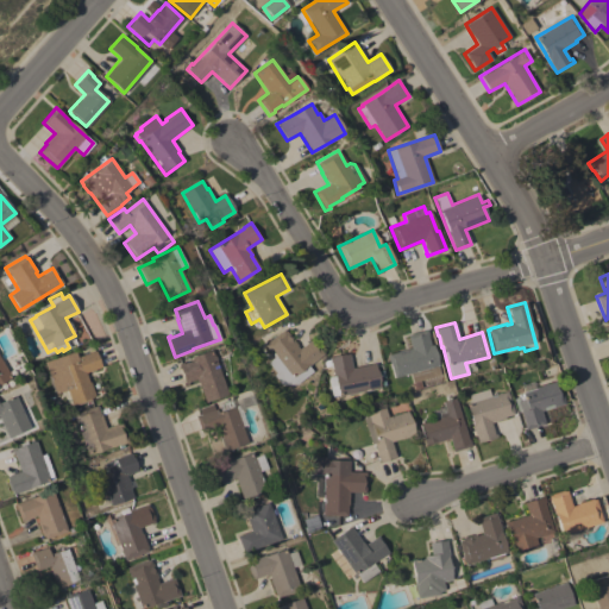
[(286,332),(286,331),(296,345),(299,349),(312,339),(324,353),(308,366),(312,371),(296,384),(281,385),(274,375),(276,374),(268,363),(270,362),(269,362),(274,357),(264,345),(283,330),(286,332)]
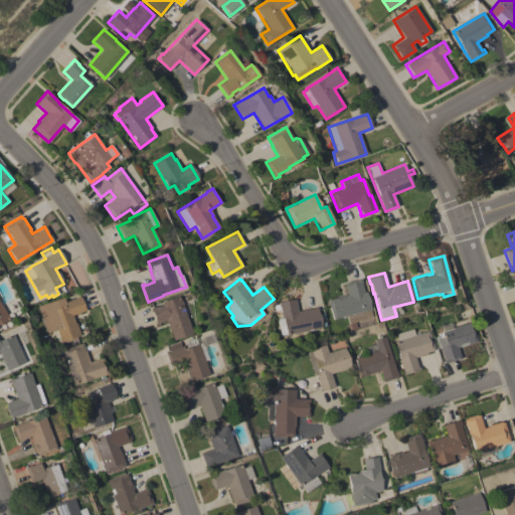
[(347,295),(344,284),(360,279),(361,283),(361,284),(363,292),(366,292),(370,309),(369,309),(371,317),(355,322),(356,328),(350,329),(346,316),(333,320),(330,307),(329,308),(327,300),(347,295)]
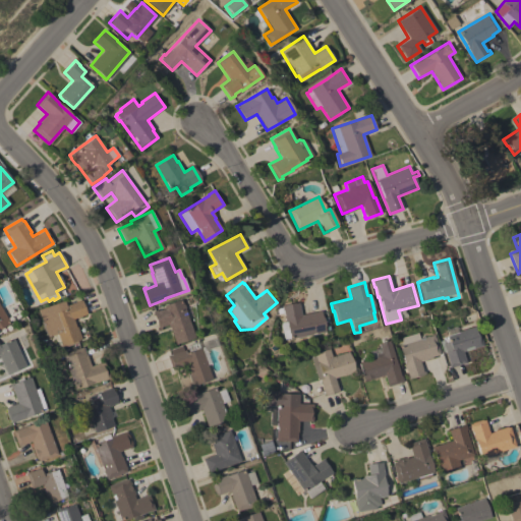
[(194,337),(175,344),(169,328),(168,328),(167,325),(160,328),(162,331),(159,331),(153,311),(157,310),(157,311),(165,308),(164,305),(181,299),(194,337)]
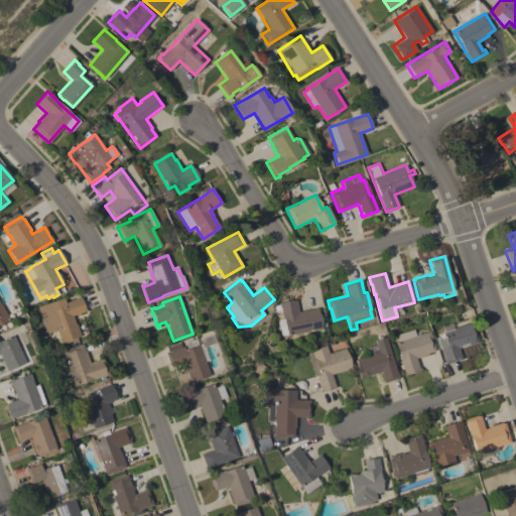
[(56,331),(47,334),(37,306),(62,297),(65,302),(81,297),(86,311),(73,315),(75,324),(76,324),(80,336),(76,338),(77,340),(65,344),(63,342),(60,343),(56,331)]
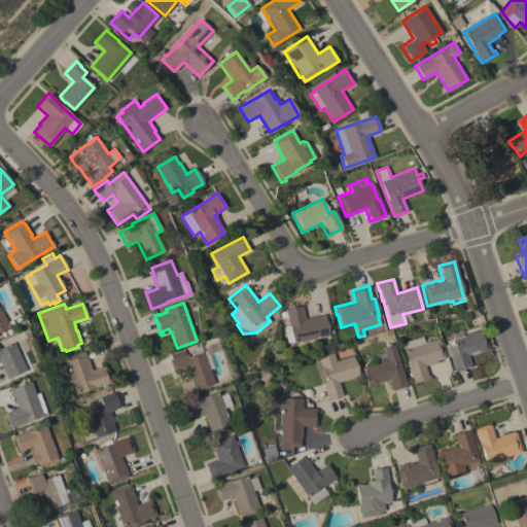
[(304,319),(324,315),(328,336),(292,343),(292,342),(286,343),(283,326),(288,325),(286,316),(281,317),(280,312),(285,312),(284,310),(302,306),(304,319)]
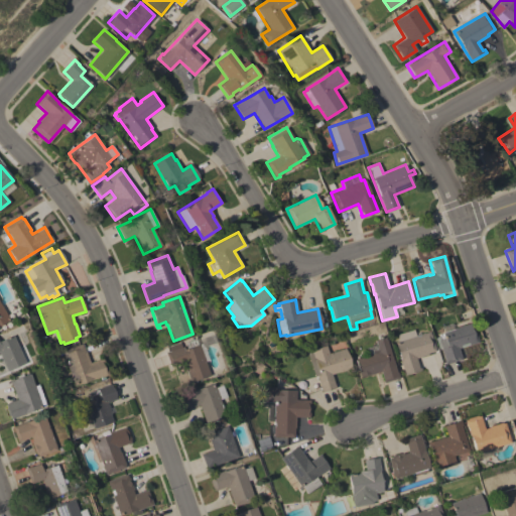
[(0,303),(10,320),(0,326),(0,303)]
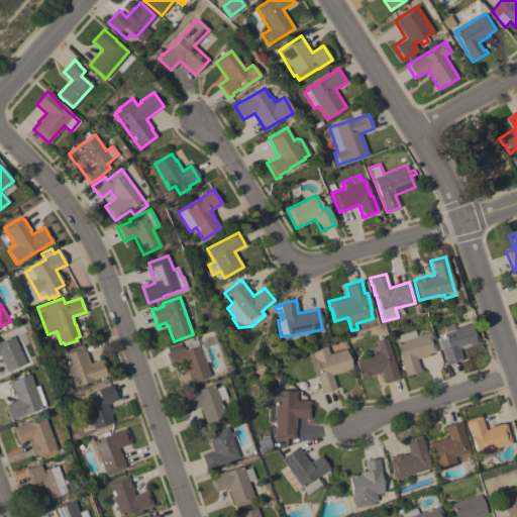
[(479,343),(470,345),(469,342),(460,345),(461,348),(459,349),(462,359),(446,365),(438,340),(445,338),(443,332),(473,323),(479,343)]
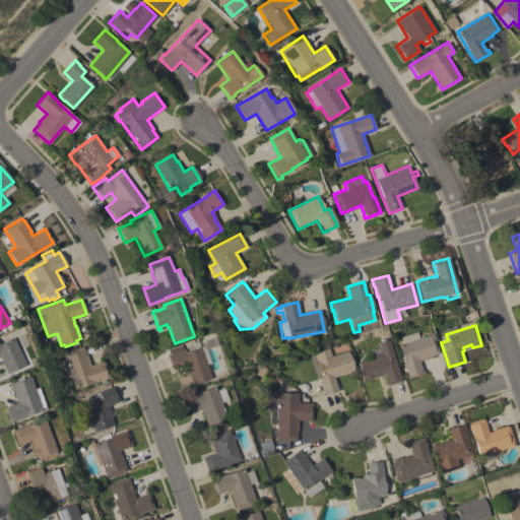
[(402,343),(400,337),(417,332),(418,338),(433,334),(439,353),(431,356),(432,358),(418,361),(421,372),(425,371),(425,373),(407,378),(402,362),(403,362),(398,344),(402,343)]
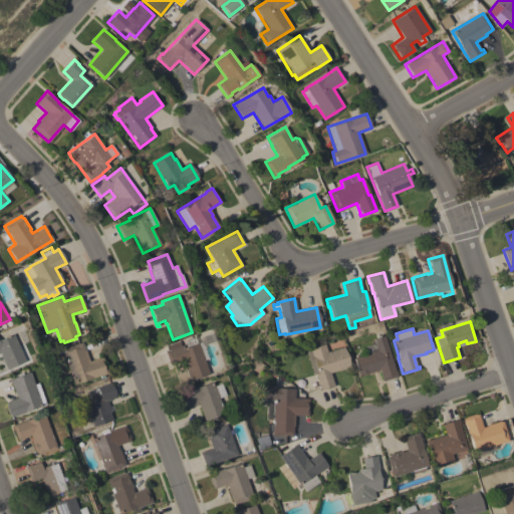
[(25,361),(7,369),(0,353),(0,339),(12,334),(25,361)]
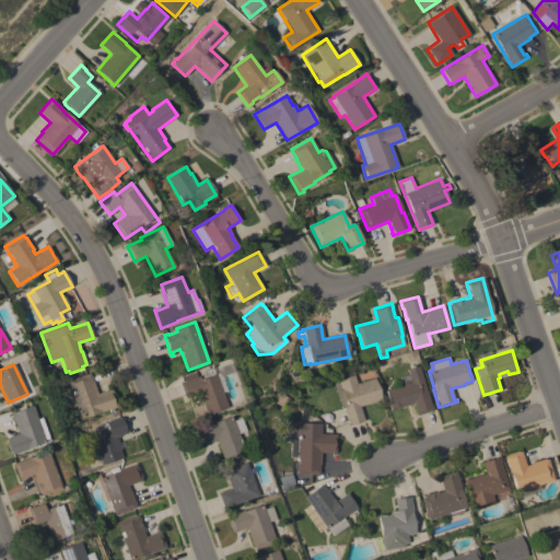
[(430,405),(431,405),(433,410),(417,416),(412,403),(392,409),(386,389),(400,385),(398,377),(408,374),(407,369),(419,365),(430,405)]
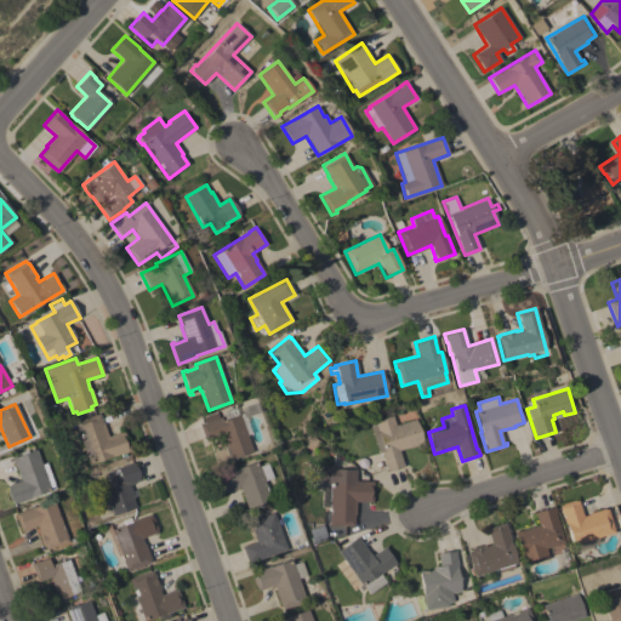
[(252,453),(228,461),(220,436),(205,442),(199,425),(204,423),(201,417),(216,412),(218,419),(223,416),(222,412),(235,408),(238,415),(239,415),(252,453)]
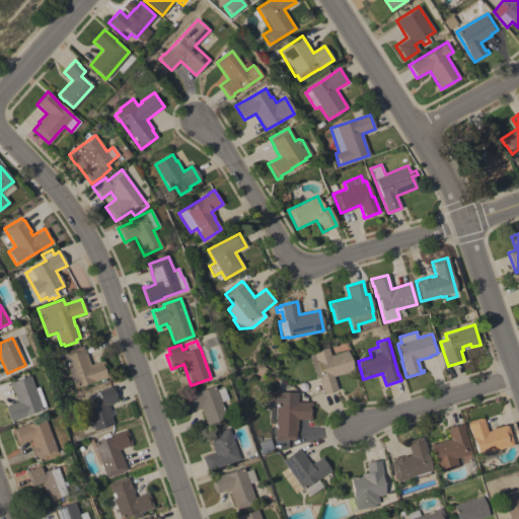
[(90,365),(103,361),(108,377),(100,379),(91,382),(91,381),(74,387),(63,353),(82,346),(85,355),(86,355),(90,365)]
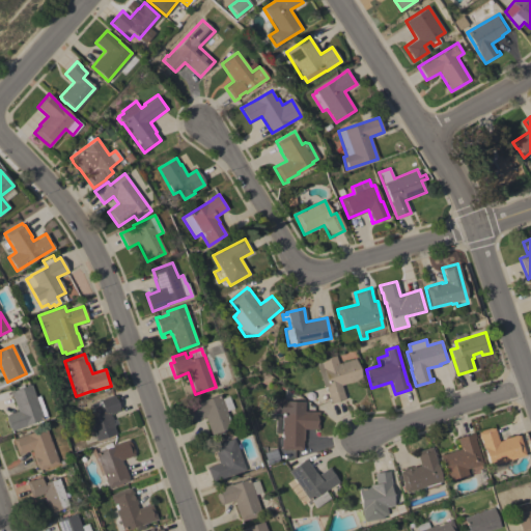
[(355,359),(361,380),(341,385),(344,398),(331,402),(326,387),(324,388),(316,363),(320,362),(320,360),(336,356),(338,364),(355,359)]
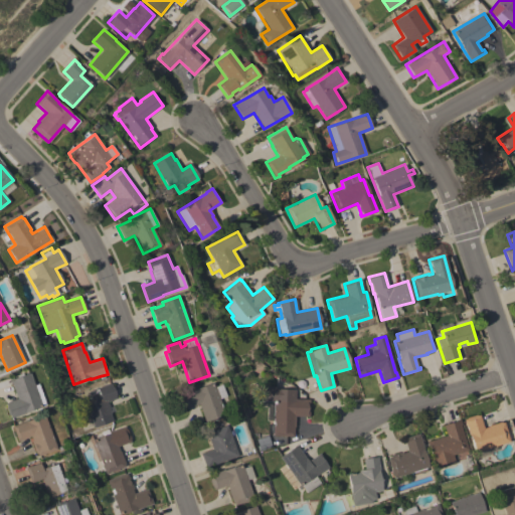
[(45,404),(41,405),(41,406),(24,412),(24,413),(10,418),(9,416),(8,417),(5,407),(6,406),(5,402),(16,399),(10,379),(30,373),(34,385),(38,384),(45,404)]
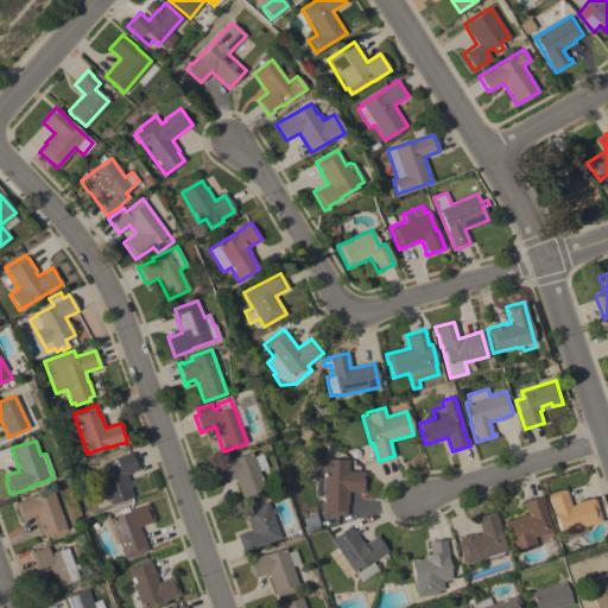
[(254,456),(261,454),(266,468),(259,470),(266,492),(242,500),(234,477),(221,482),(219,477),(217,479),(213,464),(252,451),(254,456)]
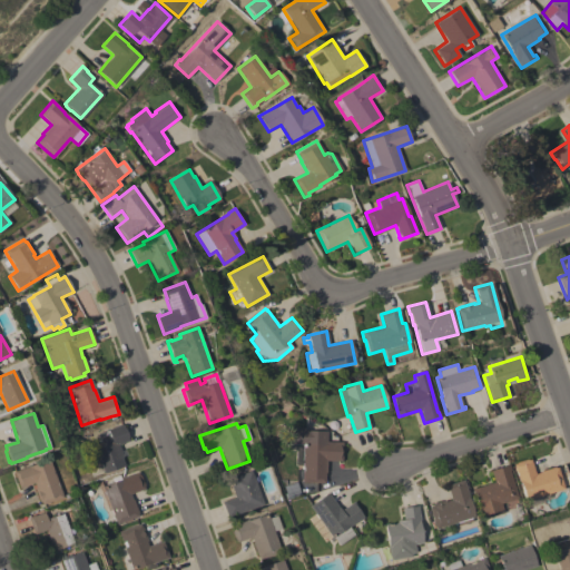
[(108,430),(108,429),(123,424),(128,441),(118,444),(123,458),(121,458),(125,467),(104,474),(94,442),(100,440),(98,433),(108,430)]
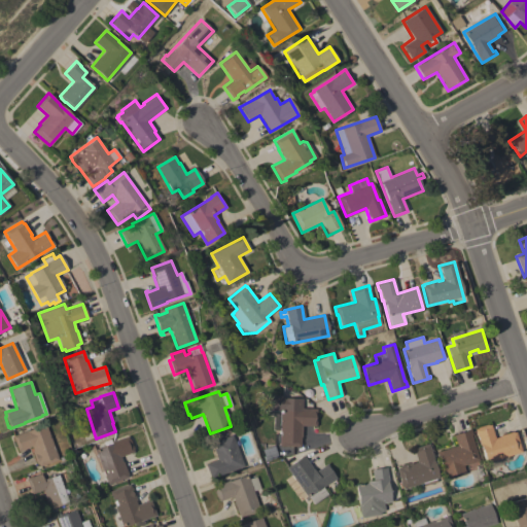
[(302,408),(316,409),(315,426),(302,426),(302,436),(300,436),(300,447),(279,446),(281,411),(265,410),(265,395),(285,396),(284,398),(303,398),(302,408)]
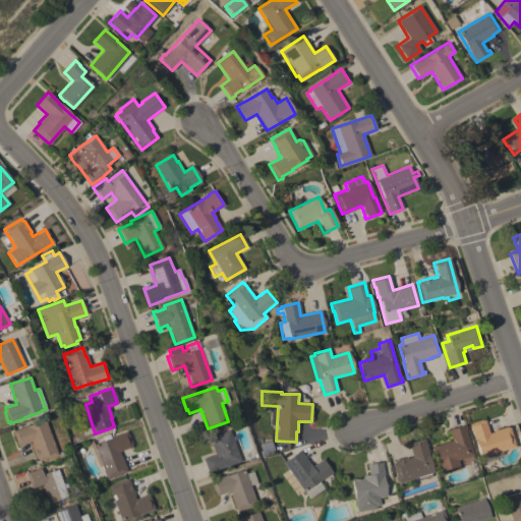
[(488,433),(494,431),(493,430),(507,426),(507,427),(509,427),(515,447),(480,458),(475,441),(473,441),(469,424),(471,424),(470,422),(481,419),(481,420),(484,419),(488,433)]
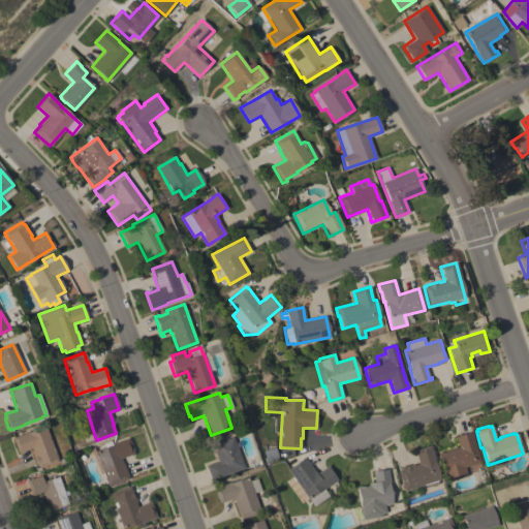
[(58,462),(38,468),(37,465),(36,466),(31,453),(33,453),(31,448),(18,454),(12,438),(45,427),(58,462)]
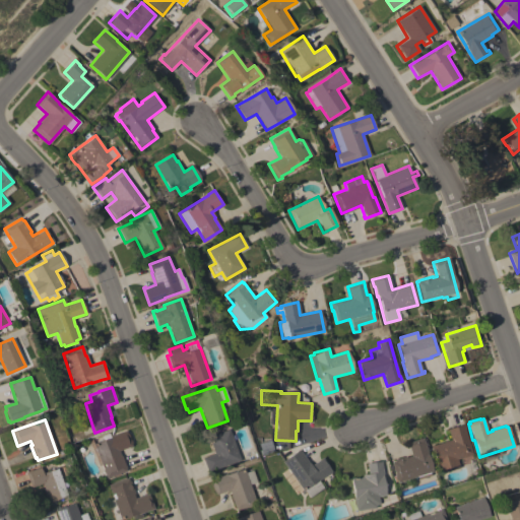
[(450,440),(447,429),(463,424),(465,429),(464,429),(471,455),(456,459),(459,467),(439,473),(431,446),(450,440)]
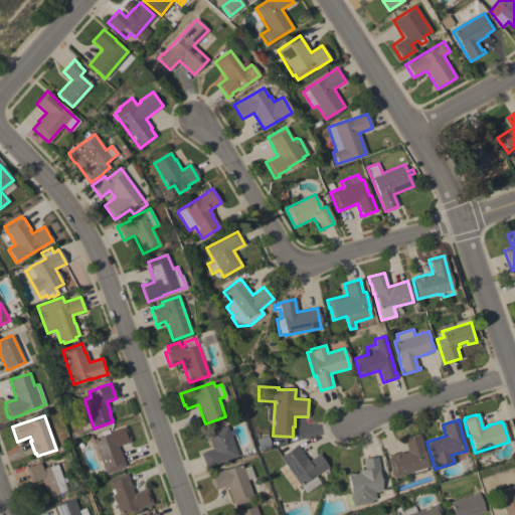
[(238,456),(205,468),(200,453),(212,449),(206,432),(227,424),(238,456)]
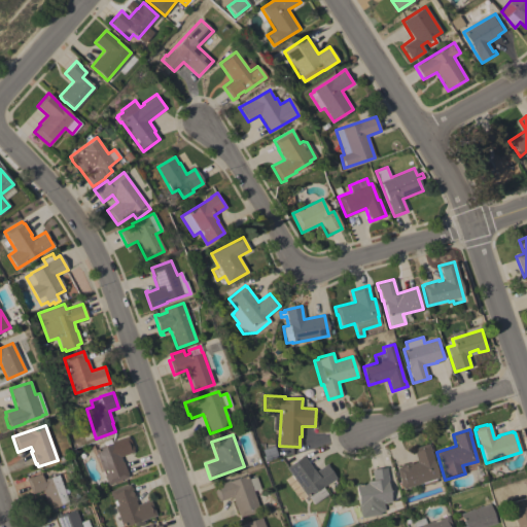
[(95,450),(114,443),(113,442),(128,436),(129,440),(130,440),(134,449),(133,450),(133,452),(119,457),(121,462),(123,462),(128,475),(127,475),(128,477),(107,484),(95,450)]
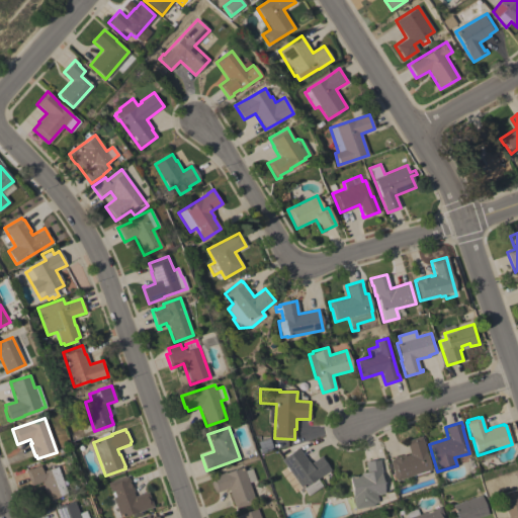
[(421,436),(426,452),(425,452),(430,469),(396,481),(390,460),(393,459),(393,458),(404,455),(405,456),(410,454),(406,441),(421,436)]
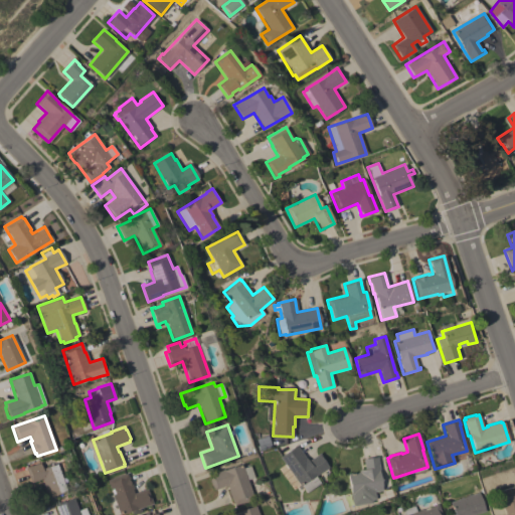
[(308,461),(319,453),(326,463),(325,463),(328,467),(323,471),(323,470),(315,476),(320,483),(307,493),(301,486),(280,458),(296,445),(308,461)]
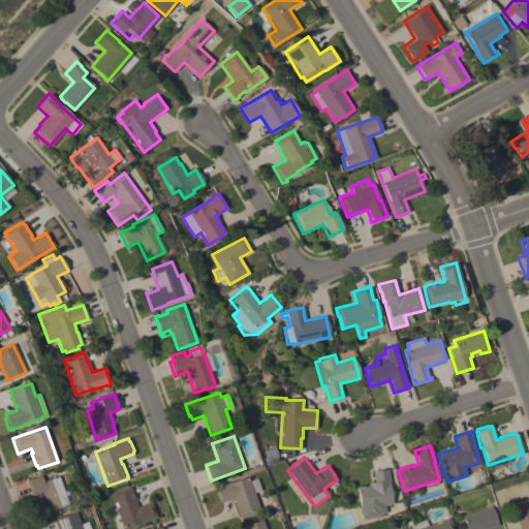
[(393,503),(383,505),(384,512),(381,512),(381,517),(361,520),(359,506),(360,505),(356,487),(368,485),(368,484),(374,483),(372,471),(387,469),(393,503)]
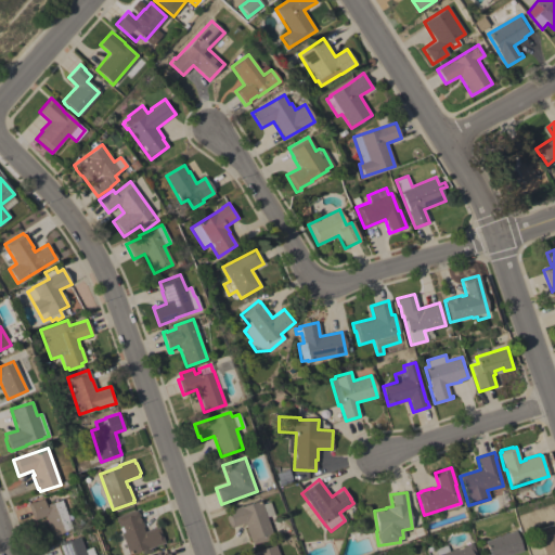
[(72,529),(52,537),(44,515),(33,519),(27,504),(43,499),(46,504),(61,499),(72,529)]
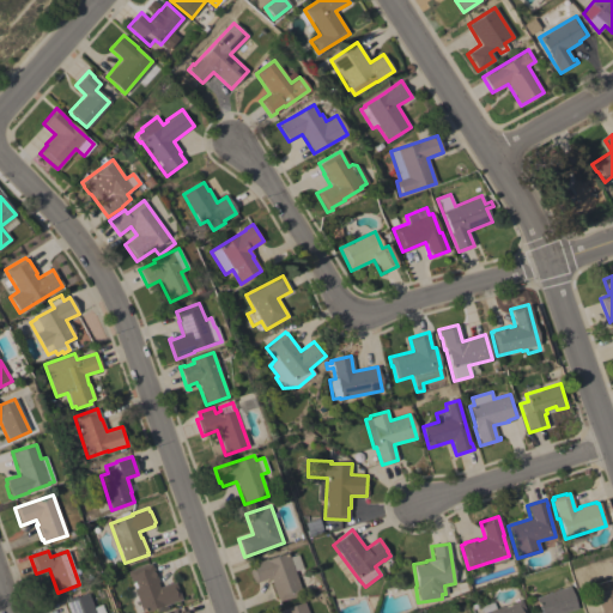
[(290,557),(298,554),(303,568),(295,571),(302,594),(279,601),(278,600),(277,600),(272,583),(271,577),(255,583),(254,580),(253,580),(249,569),(250,569),(249,564),(266,559),(287,552),(290,557)]
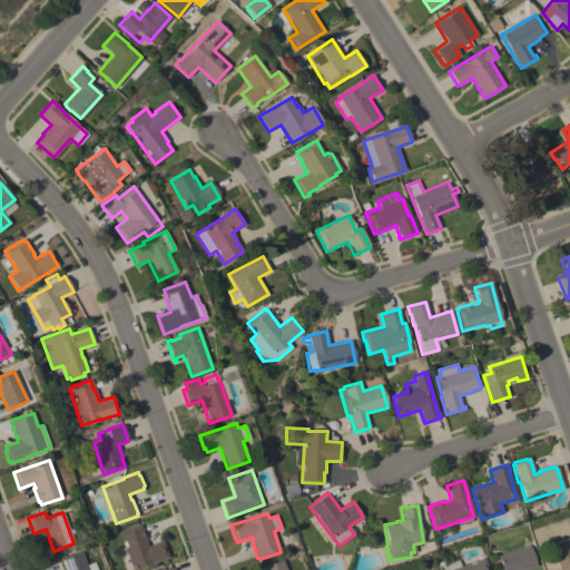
[(168,558),(150,563),(150,562),(131,569),(119,531),(140,524),(141,528),(143,527),(147,541),(146,541),(147,546),(163,541),(168,558)]
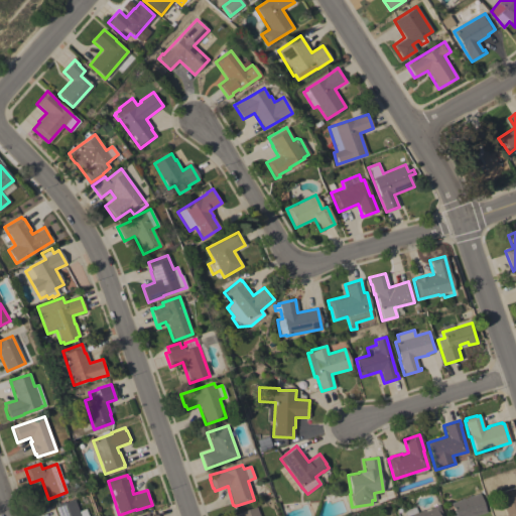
[(479,494),(485,513),(475,515),(455,515),(450,503),(479,494)]
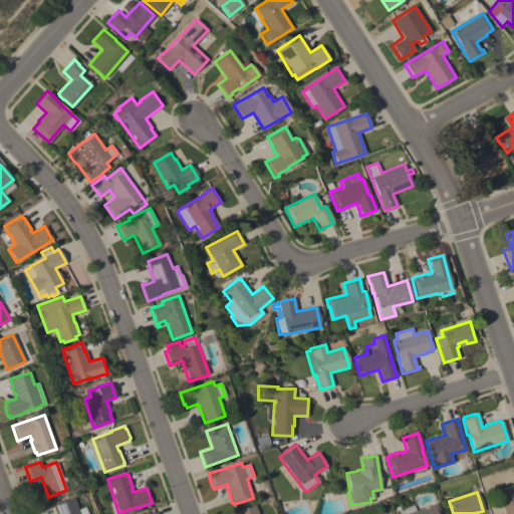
[(513,513),(503,513),(498,497),(513,492),(513,513)]
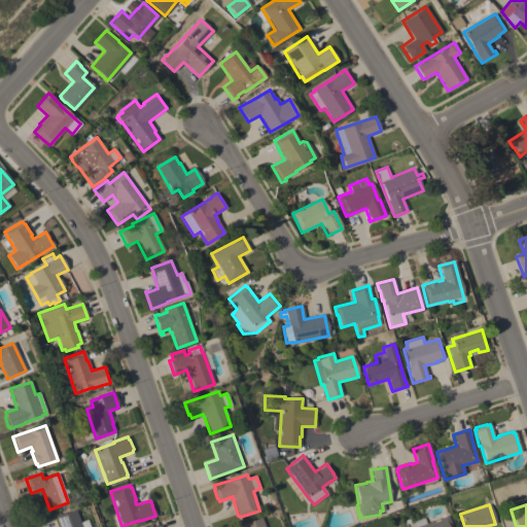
[(79,522),(86,520),(89,526),(59,526),(56,517),(75,510),(79,522)]
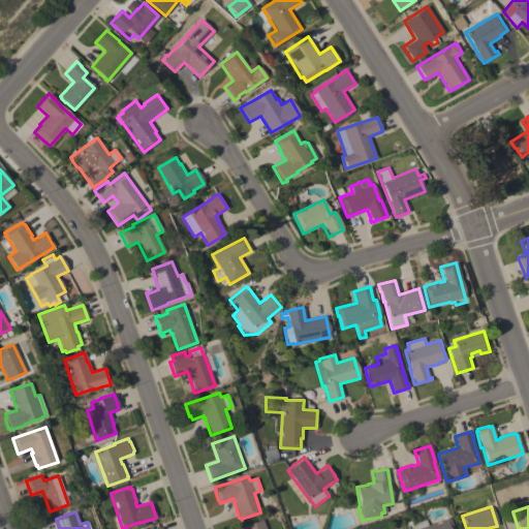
[(453,528),(415,528),(414,524),(426,520),(428,526),(449,518),(453,528)]
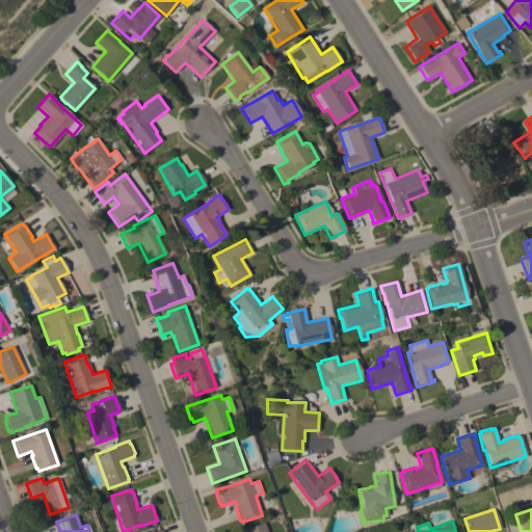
[(267,531),(244,531),(244,530),(245,530),(244,529),(264,522),(267,531)]
